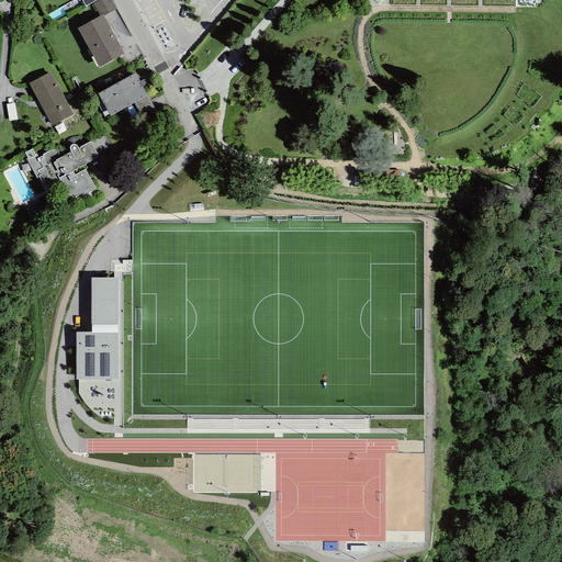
[(102,14),(77,29),(99,68),(124,54),(102,14)]
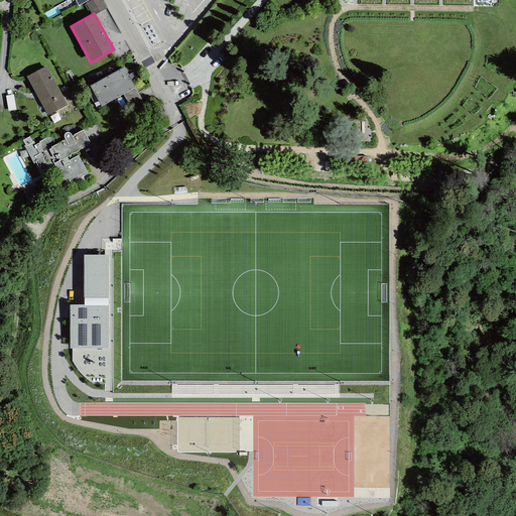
[(46,67),(26,77),(47,116),(68,105),(46,67)]
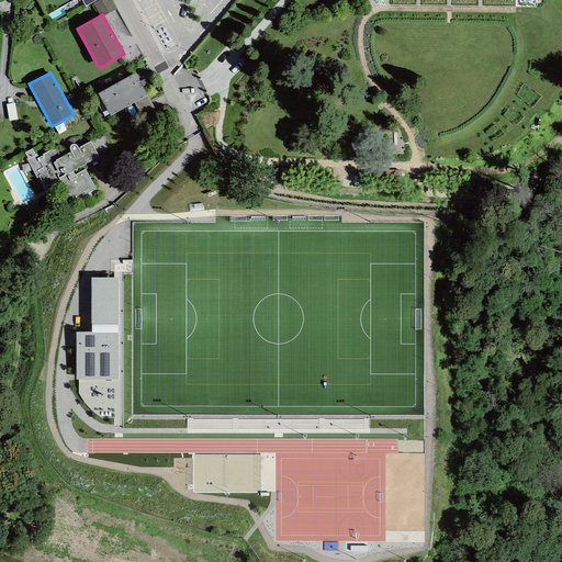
[(135,74),(98,94),(110,116),(147,96),(135,74)]
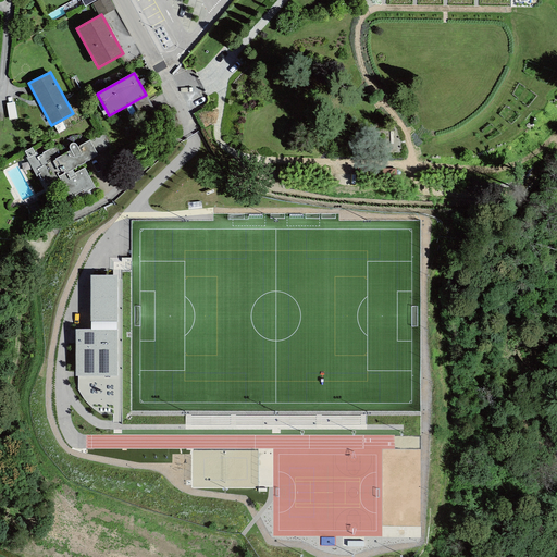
[(32,147),(24,151),(27,157),(26,158),(44,189),(60,181),(70,198),(83,190),(84,193),(95,187),(82,164),(98,156),(89,140),(77,147),(76,145),(75,144),(74,143),(73,143),(72,143),(70,145),(69,146),(69,148),(71,150),(61,156),(56,146),(39,155),(38,151),(35,152),(32,147)]
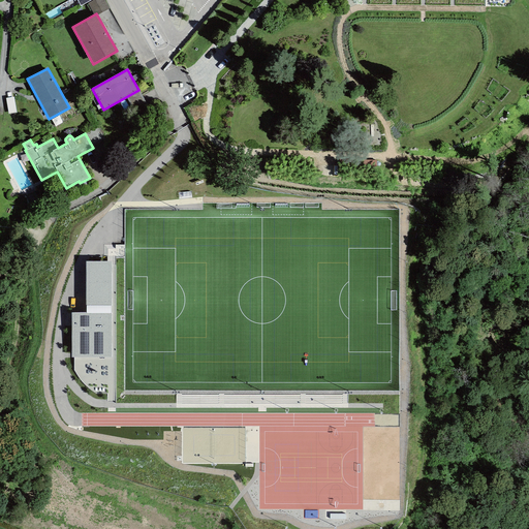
[(71,312),(71,358),(112,358),(112,261),(86,261),(86,312),(71,312)]
